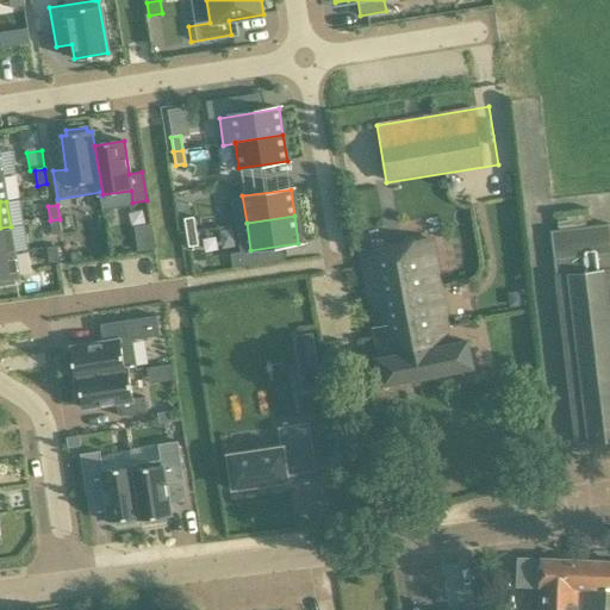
[(186,234),(195,232),(193,218),(184,219),(186,234)]
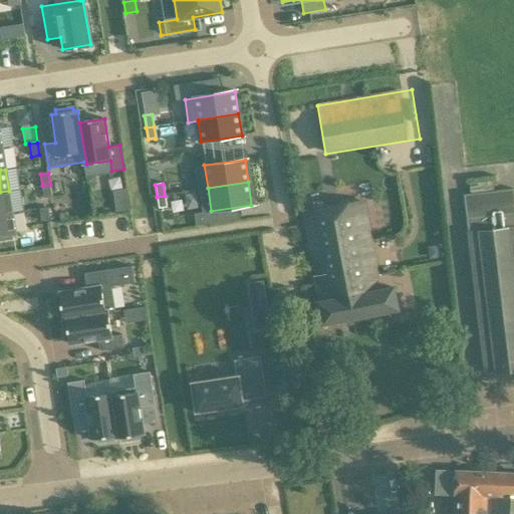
[(42,186),(44,198),(52,197),(50,185),(42,186)]
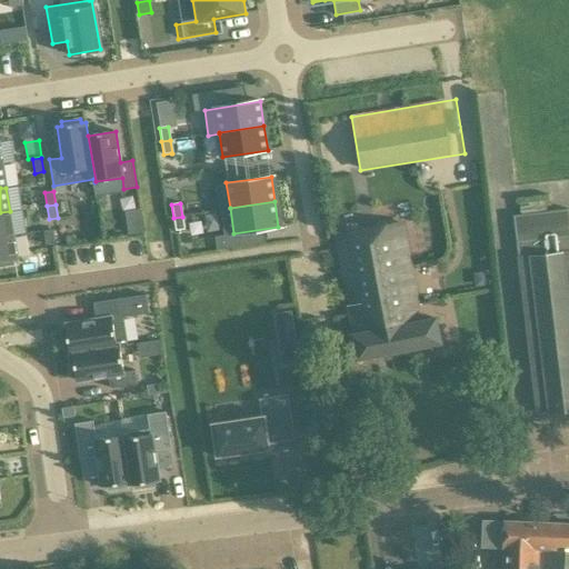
[(123,208),(127,235),(142,232),(140,207),(123,208)]
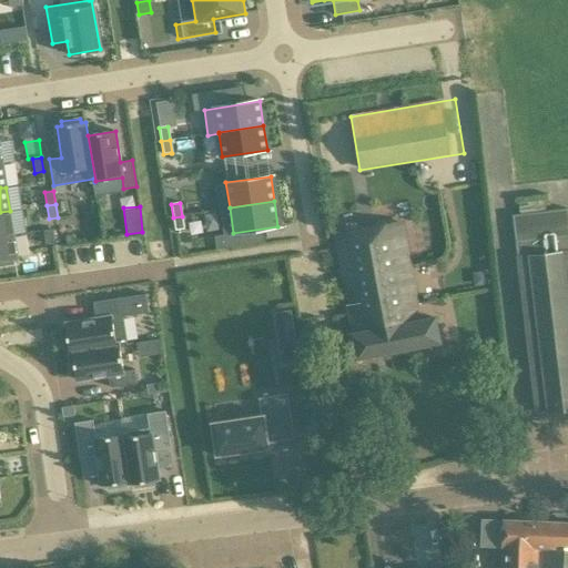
[(567,213),(567,209),(513,215),(537,413),(548,412),(567,409),(567,213)]
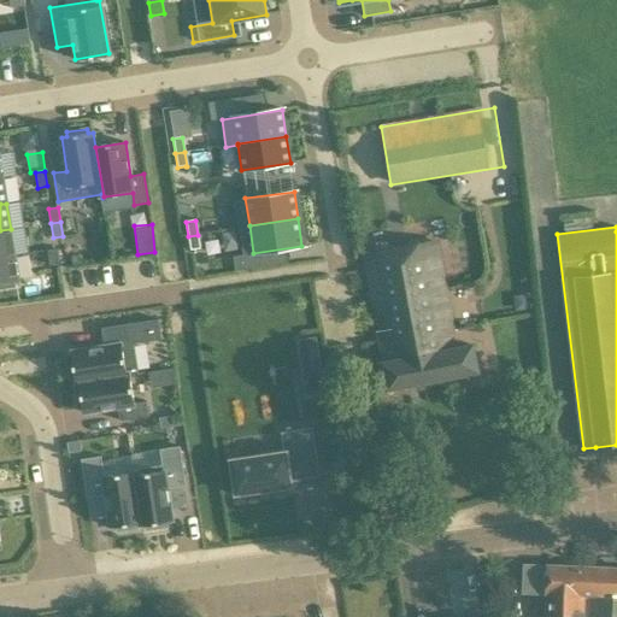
[(0,230),(0,257),(15,256),(11,229),(0,230)]
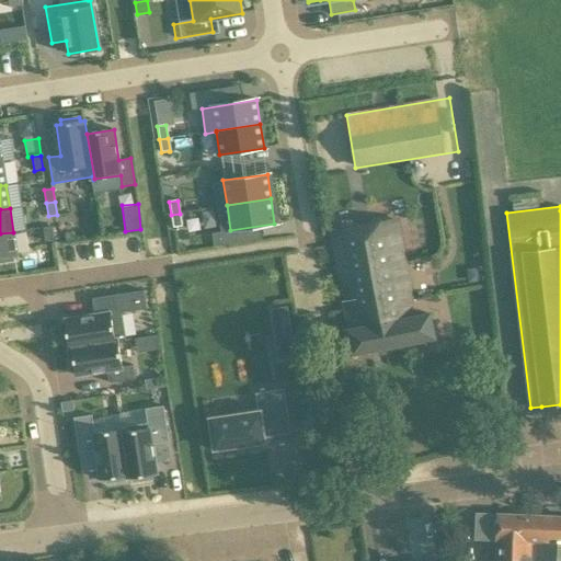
[(173,228),(182,227),(180,214),(171,215),(173,228)]
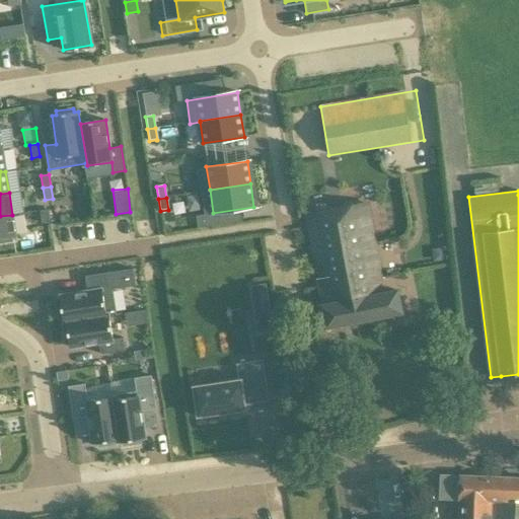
[(397,290),(383,293),(379,270),(389,268),(386,252),(376,254),(366,202),(304,214),(326,327),(401,312),(397,290)]
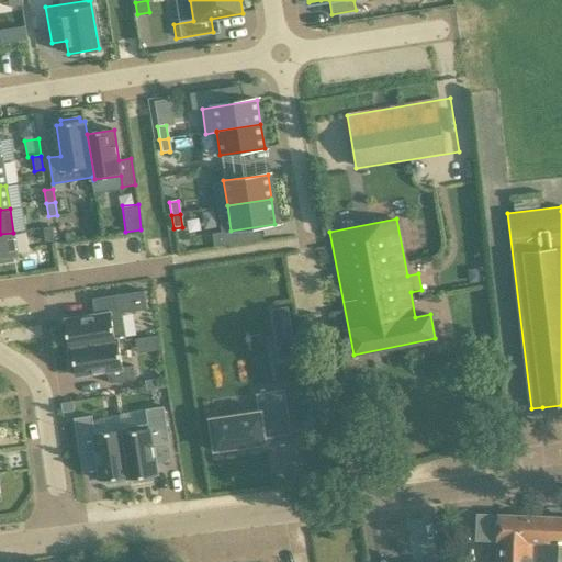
[(43,227),(45,240),(54,239),(52,226),(43,227)]
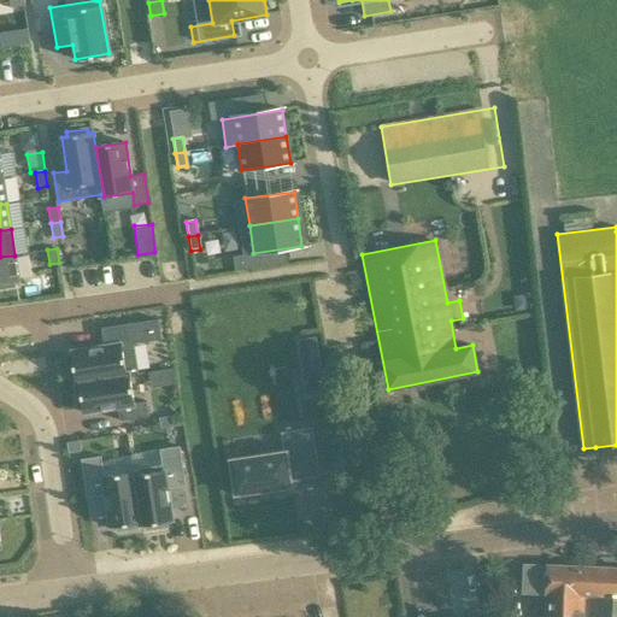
[(0,257),(0,283),(18,281),(15,256),(0,257)]
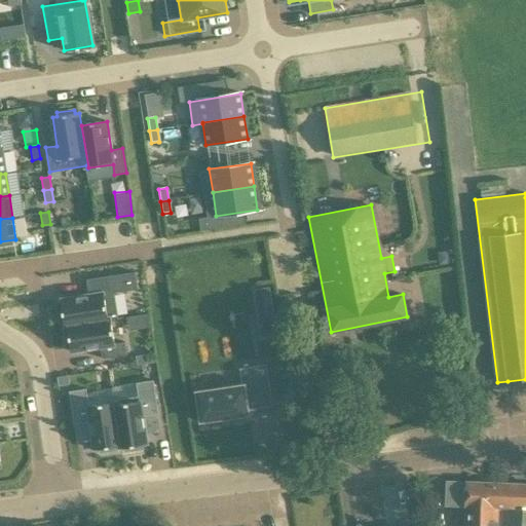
[(62,304),(58,305),(61,323),(64,322),(65,327),(111,320),(118,318),(114,293),(138,289),(135,272),(86,279),(88,295),(61,300),(62,304)]
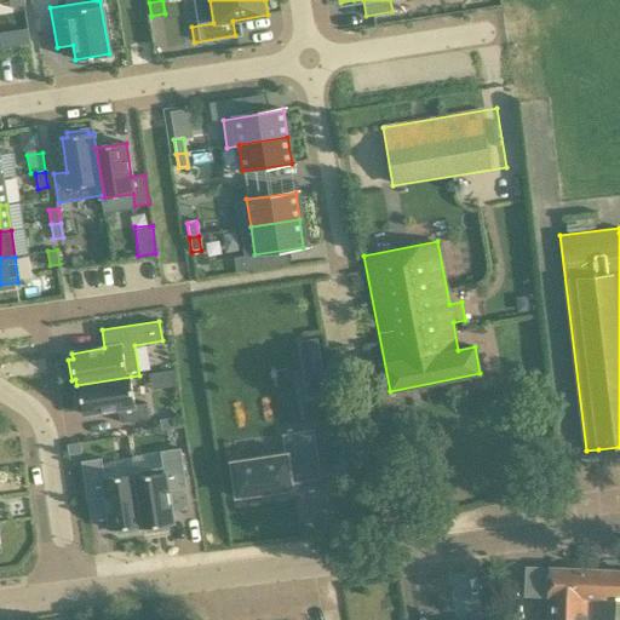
[(316,339),(298,342),(305,394),(323,391),(316,339)]
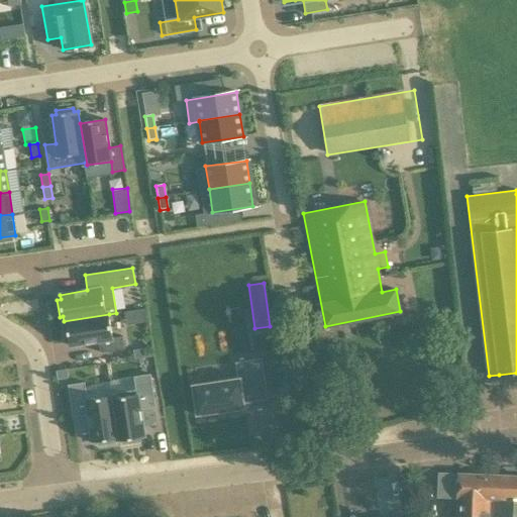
[(67,323),(63,324),(66,341),(70,341),(71,345),(99,341),(101,352),(124,348),(123,336),(112,337),(109,314),(67,321),(67,323)]
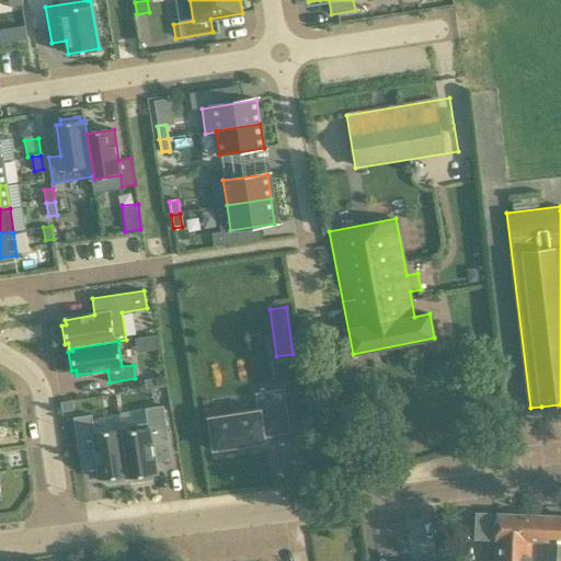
[(209,419),(209,421),(210,421),(215,447),(214,447),(214,449),(217,449),(217,448),(233,446),(233,447),(245,445),(245,444),(263,442),(265,442),(265,439),(262,419),(287,415),(284,389),(256,393),(259,411),(212,419),(212,418),(209,419)]
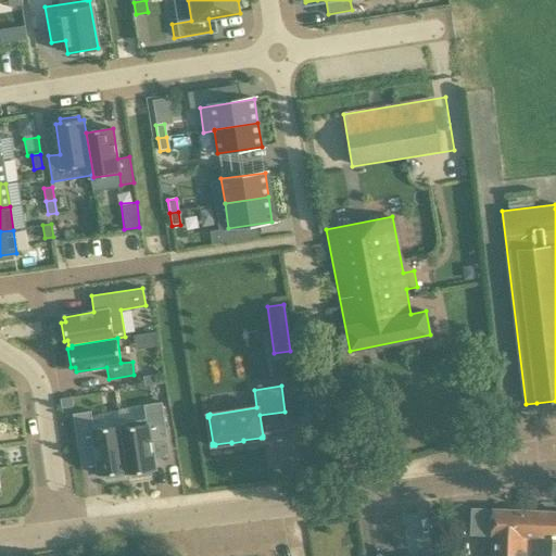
[(217,393),(218,406),(252,405),(251,391),(217,393)]
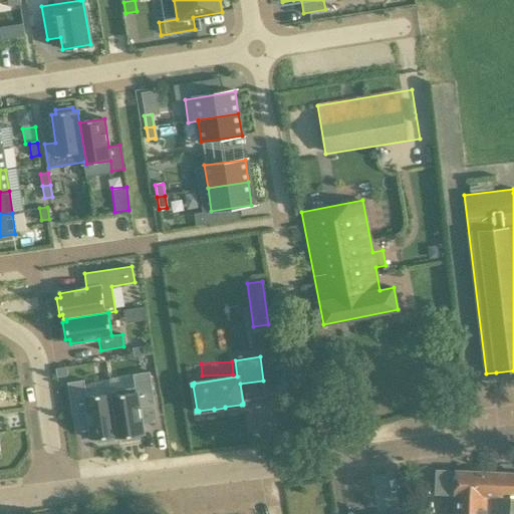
[(135,388),(110,392),(110,394),(111,394),(117,436),(116,436),(117,438),(121,438),(122,441),(140,439),(139,435),(144,434),(140,406),(155,404),(150,371),(134,374),(135,388)]
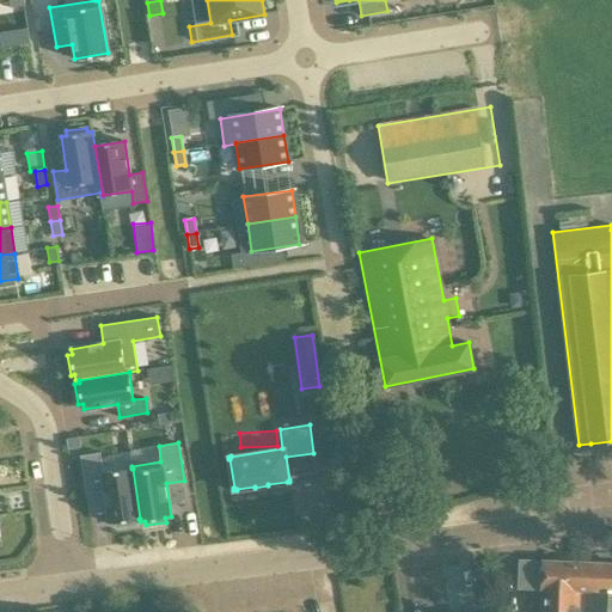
[(133,469),(104,472),(101,452),(80,456),(86,494),(104,490),(110,522),(115,522),(116,526),(136,524),(135,519),(140,519),(133,469)]
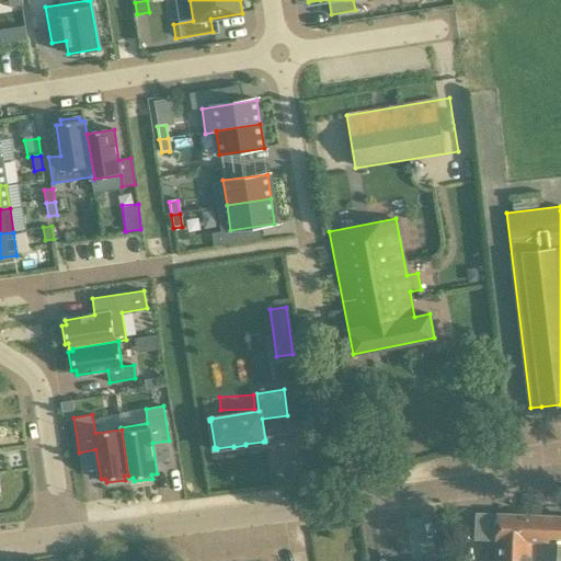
[(560,560),(560,517),(496,514),(477,513),(476,538),(496,540),(495,560),(560,560)]
